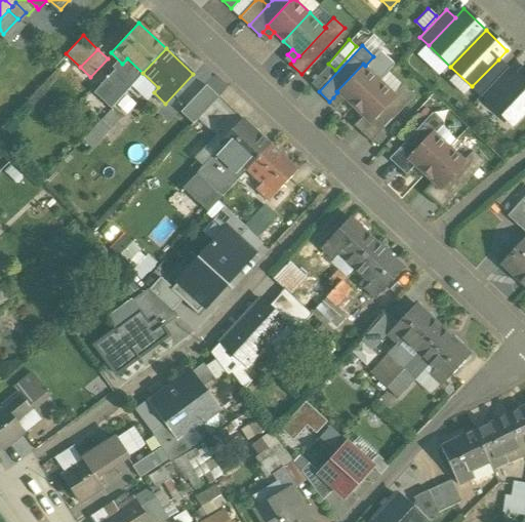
[(508,68),(498,59),(472,86),(481,95),(508,68)]
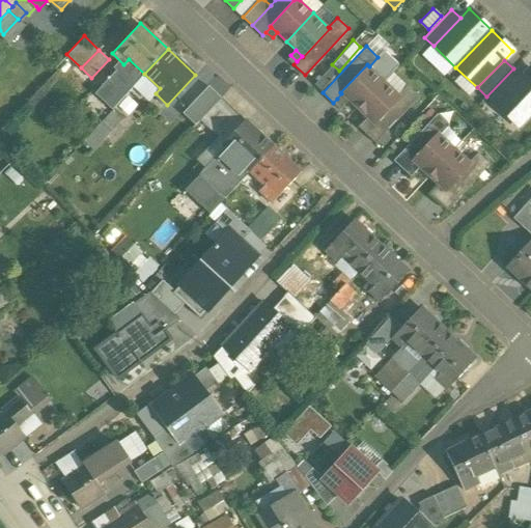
[(369,66),(367,64),(340,92),(341,93),(348,100),(357,108),(384,80),(369,66)]
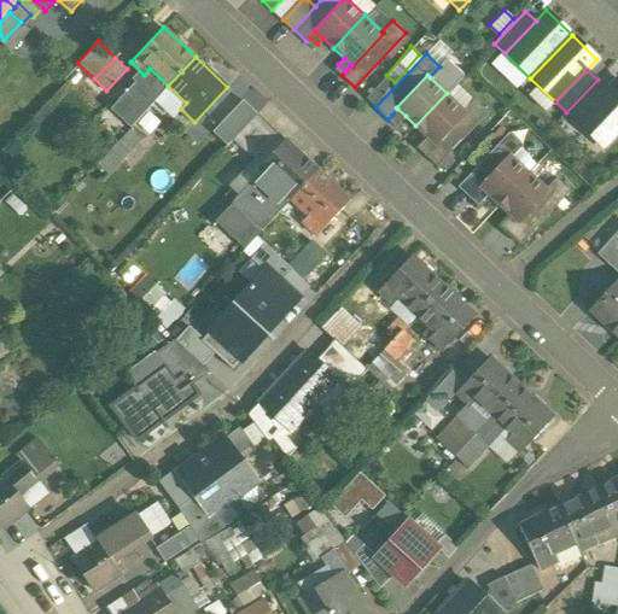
[(617,79),(607,89),(576,122),(602,147),(617,129),(617,79)]
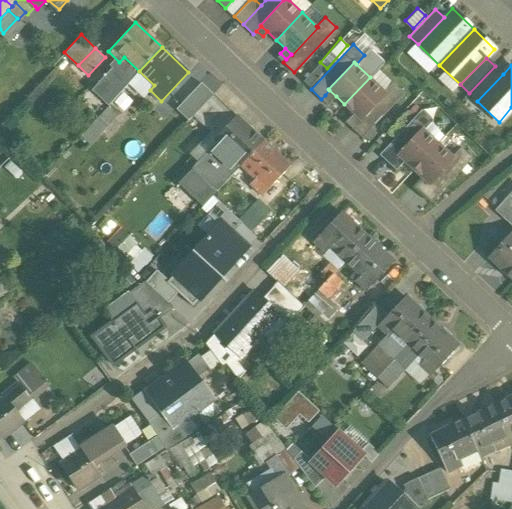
[(469,93),(477,101),(503,74),(495,66),(469,93)]
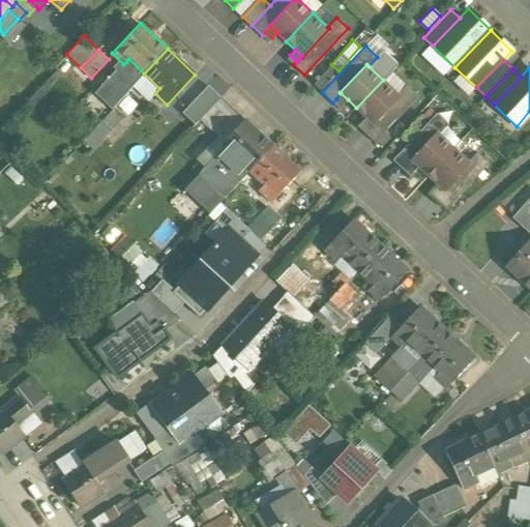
[(398,93),(383,80),(356,108),(365,117),(372,122),(373,123),(400,95),(398,93)]
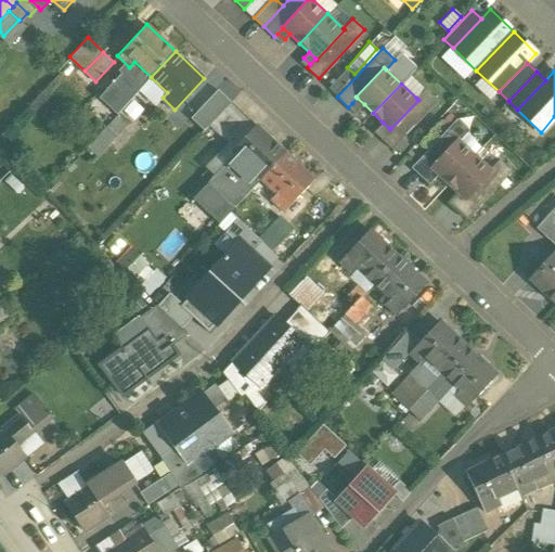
[(125,88),(111,104),(119,112),(133,97),(125,88)]
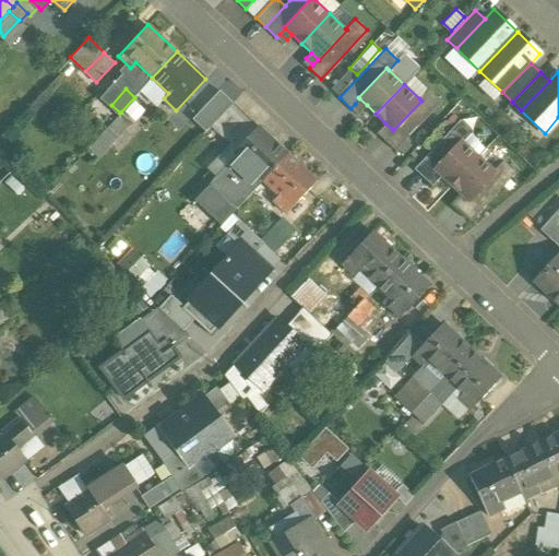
[(221,89),(195,114),(210,126),(212,123),(234,101),(221,89)]
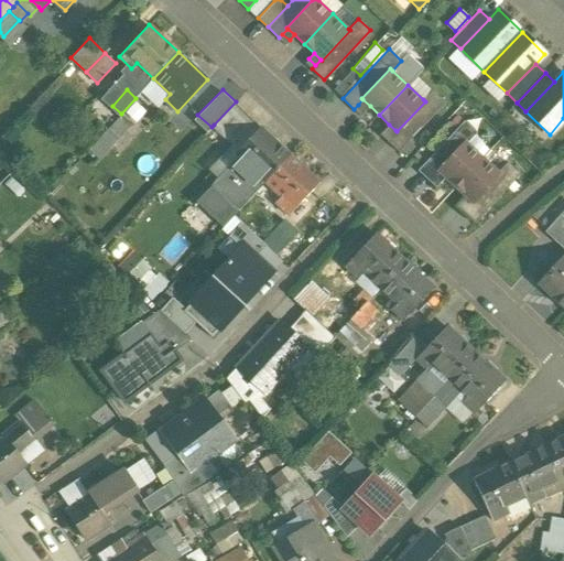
[(425,101),(397,131),(396,130),(391,137),(387,140),(399,151),(445,101),(433,89),(423,99),(425,101)]
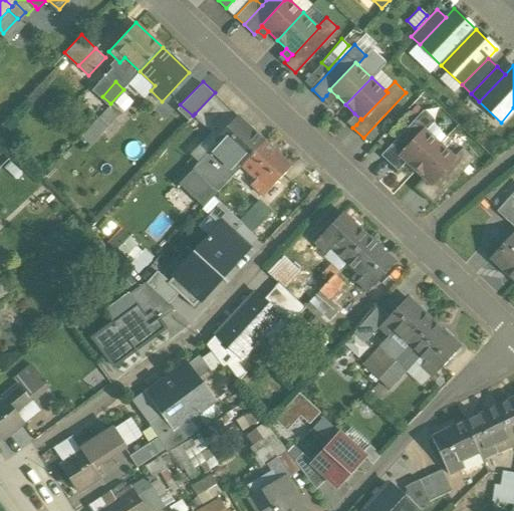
[(337,96),(330,90),(326,95),(332,101),(337,96)]
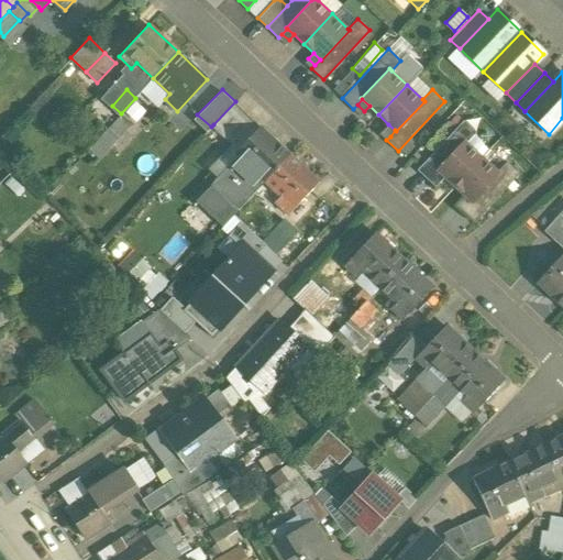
[(255,122),(235,101),(213,124),(234,145),(255,122)]
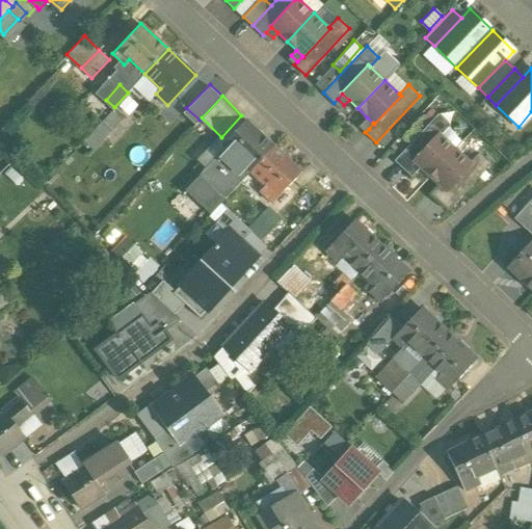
[(114,107),(102,121),(112,129),(124,116),(114,107)]
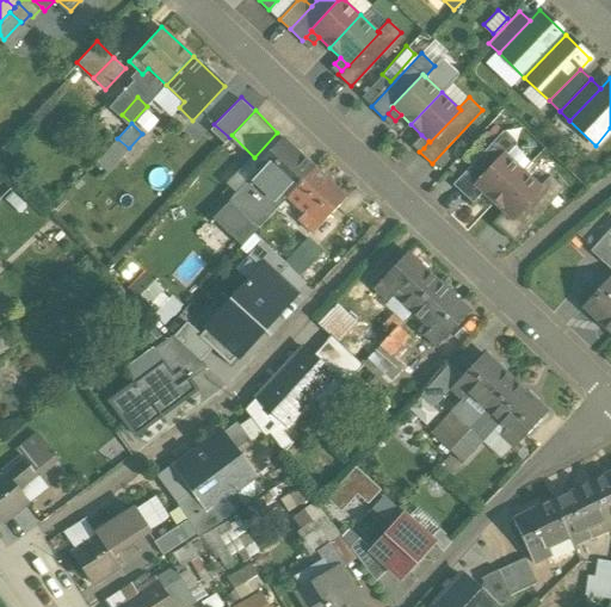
[(503,130),(452,183),(466,194),(469,191),(475,185),(474,184),(504,152),(506,153),(517,142),(503,130)]
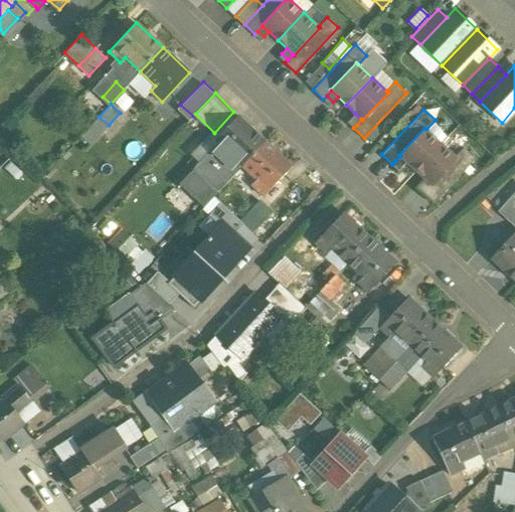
[(233,112),(214,133),(219,137),(238,117),(233,112)]
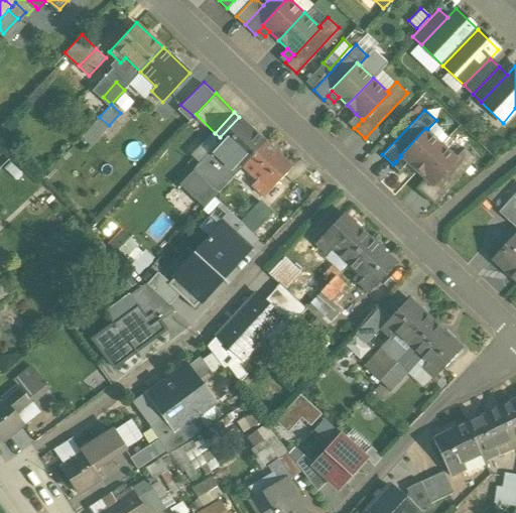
[(362,119),(356,114),(351,119),(358,125),(362,119)]
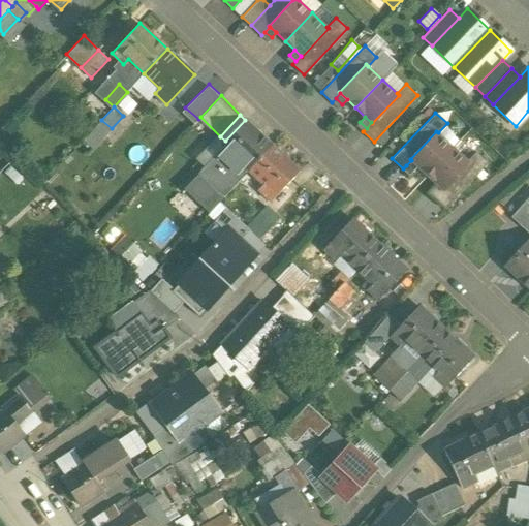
[(225,141),(221,145),(224,148),(185,189),(210,212),(224,196),(238,183),(248,171),(272,146),(245,120),(225,141)]
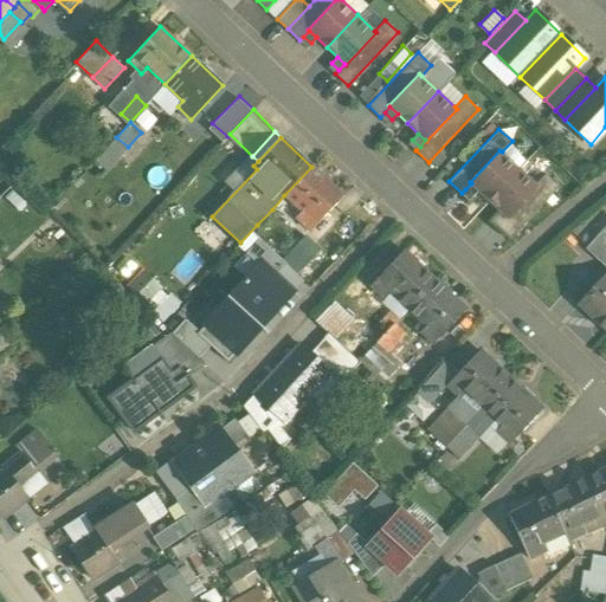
[(502,151),(500,150),(470,182),(471,183),(478,189),(489,200),(519,168),(502,151)]
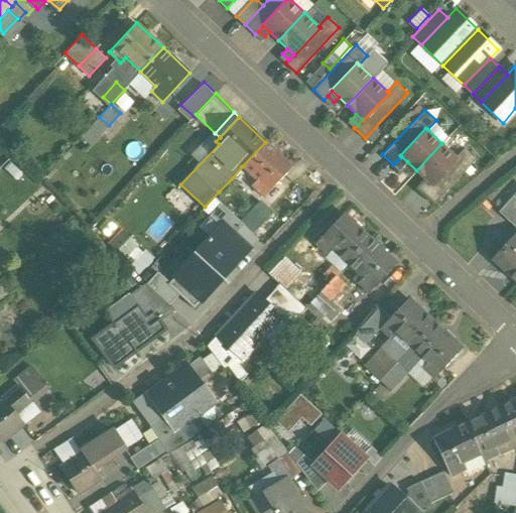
[(291,166),(265,142),(242,166),(258,180),(253,185),(264,196),(291,166)]
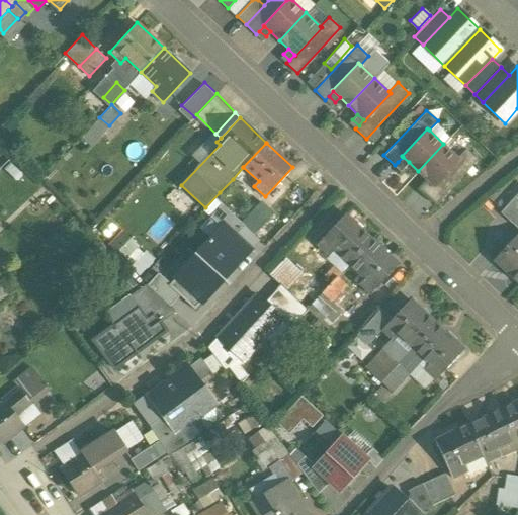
[(443,144),(418,171),(427,179),(433,185),(434,186),(459,159),(457,157),(443,144)]
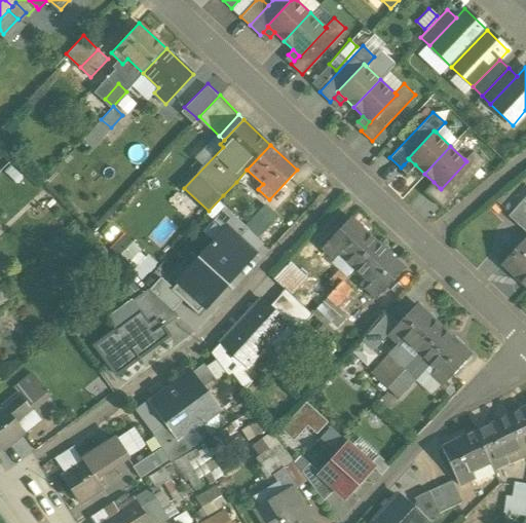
[(466,161),(441,189),(440,188),(435,193),(431,196),(442,207),(485,160),(474,150),(464,159),(466,161)]
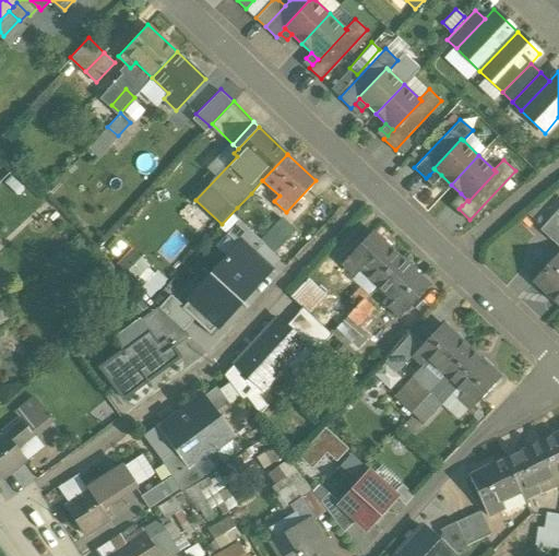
[(441,175),(435,169),(429,175),(436,180),(441,175)]
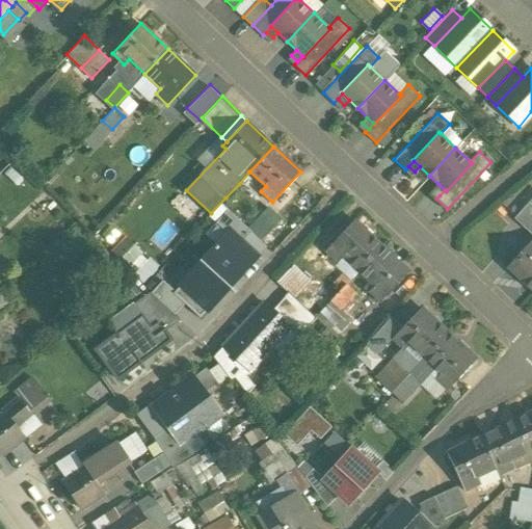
[(439,184),(433,189),(440,195),(445,190),(439,184)]
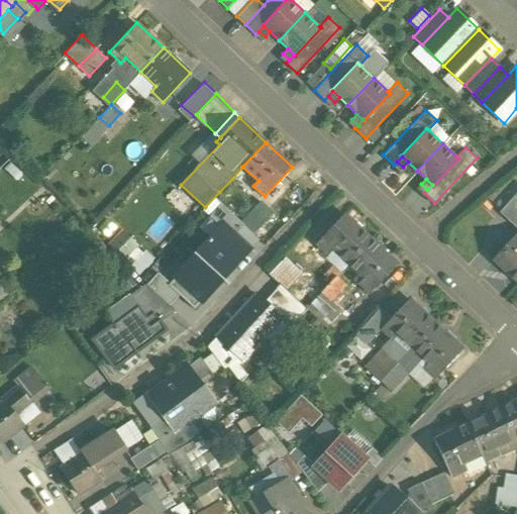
[(516,194),(500,212),(516,226),(516,194)]
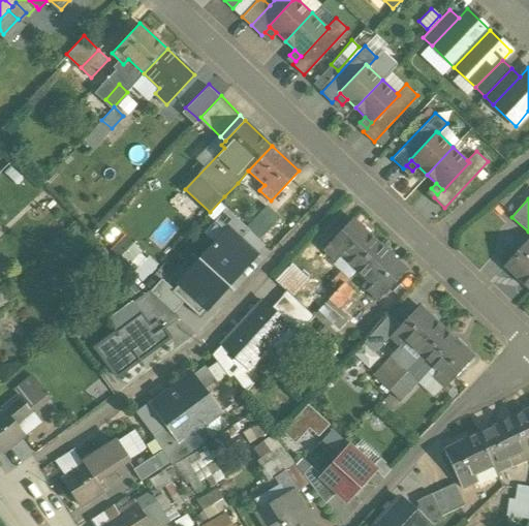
[(267,206),(247,226),(250,229),(259,238),(279,217),(267,206)]
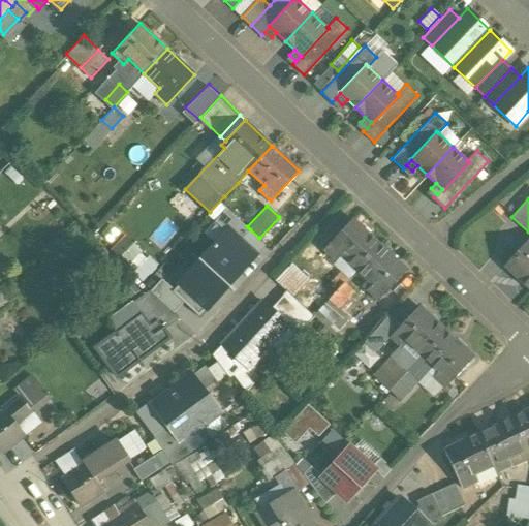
[(230,229),(241,239),(250,229),(247,226),(227,208),(215,220),(227,233),(230,229)]
